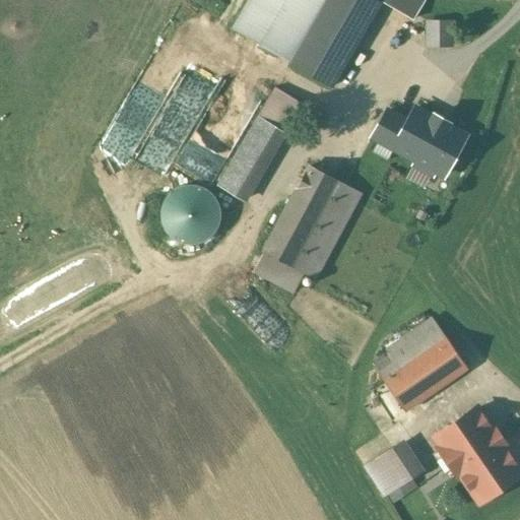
[(260,45),(286,0),(249,0),(233,29),(260,45)]
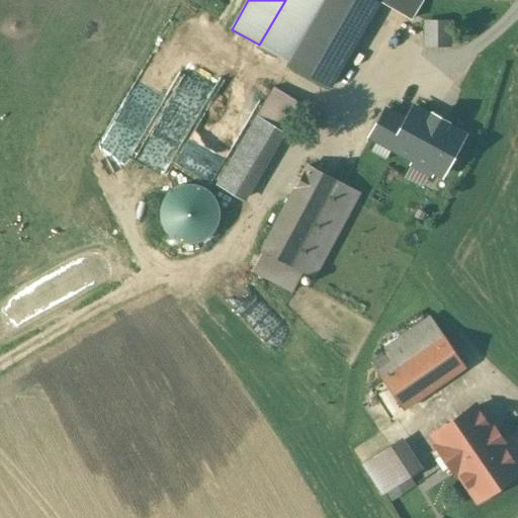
[(285,0),(259,45),(288,62),(325,0),(285,0)]
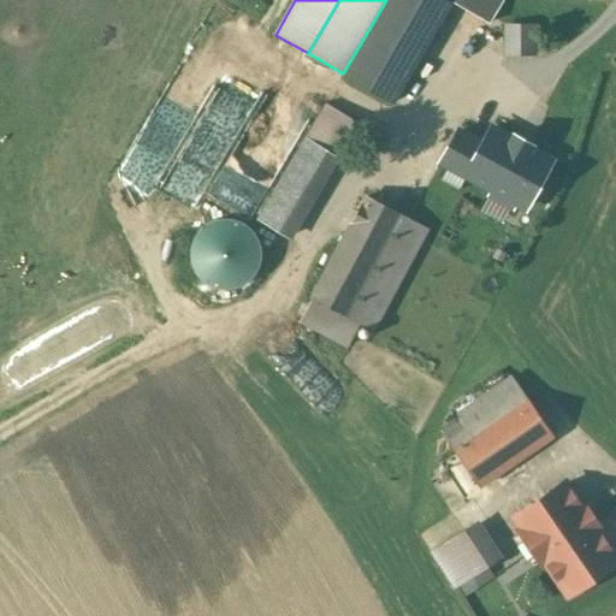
[(386,0),(343,73),(394,102),(452,1),(452,0),(386,0)]
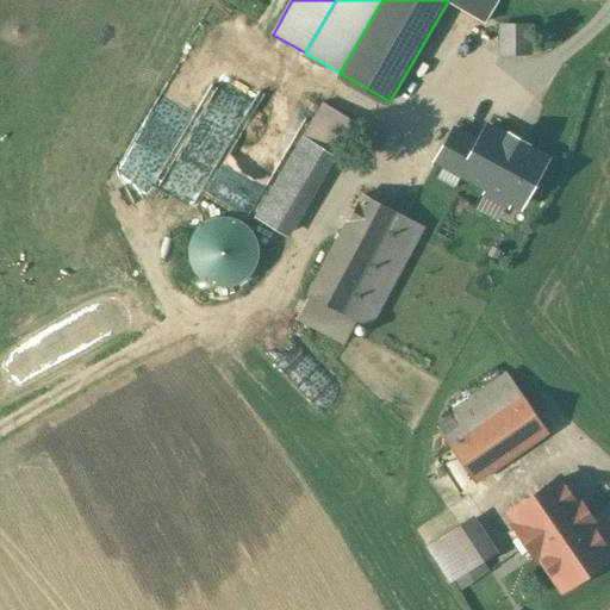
[(498,1),(496,0),(448,0),(448,1),(485,23),(498,1)]
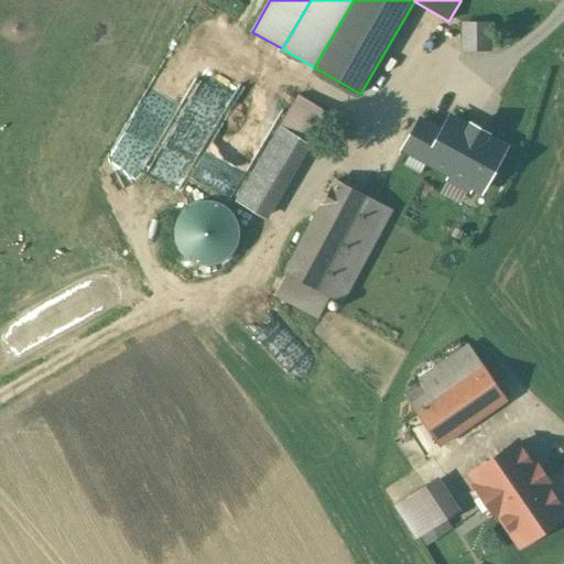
[(461,50),(491,50),(492,20),(461,20),(461,50)]
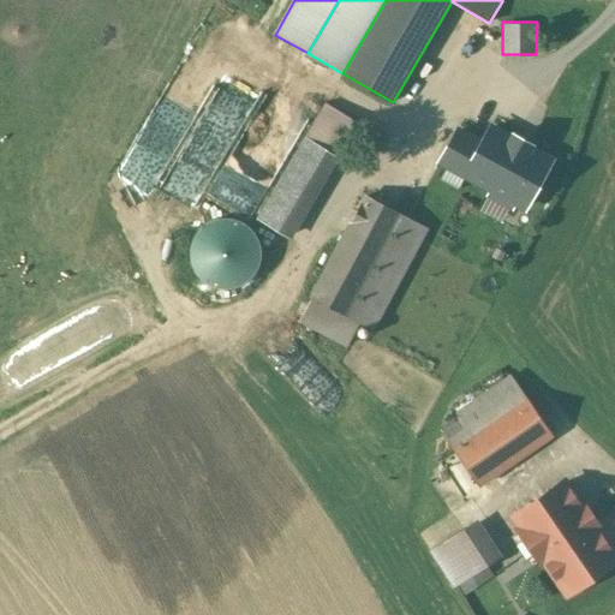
[(514,202),(525,208),(550,161),(530,150),(532,145),(514,136),(512,139),(490,129),(482,145),(458,132),(441,162),(493,190),(490,195),(512,207),(514,202)]
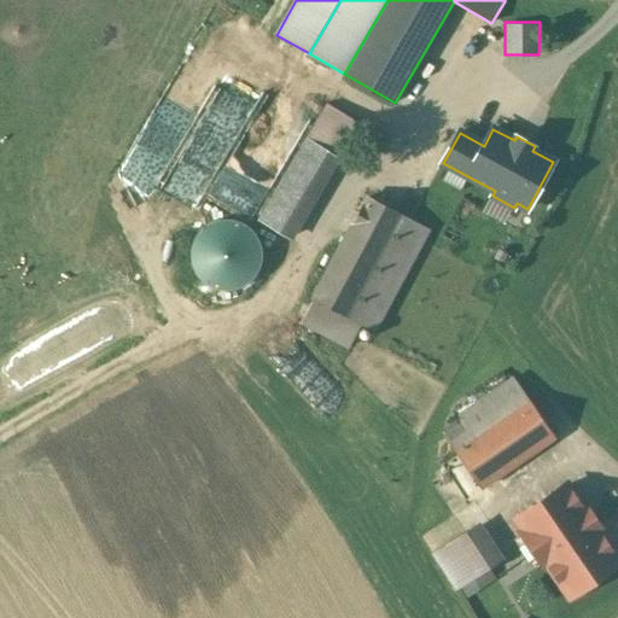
[(307,139),(260,220),(292,239),(340,158),(307,139)]
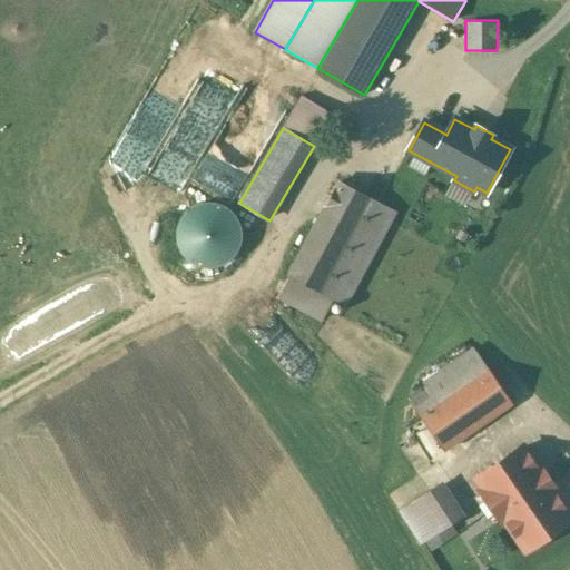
[(340,182),(290,275),(333,298),(345,305),(395,212),(340,182)]
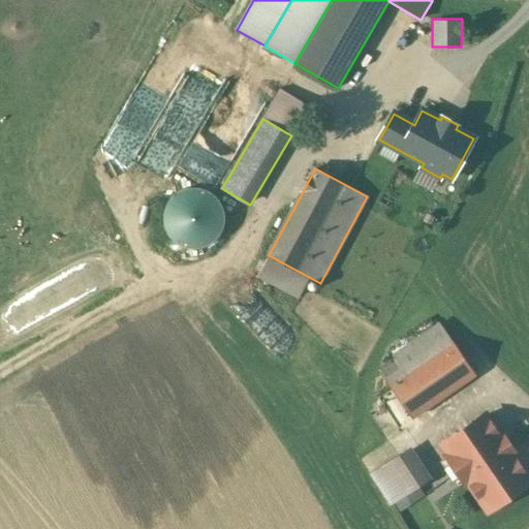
[(165,229),(170,238),(179,245),(189,248),(199,248),(210,245),(218,238),(223,228),(224,217),(222,207),(217,197),(208,191),(197,188),(187,188),(177,193),(169,200),(165,209),(163,219),(165,229)]
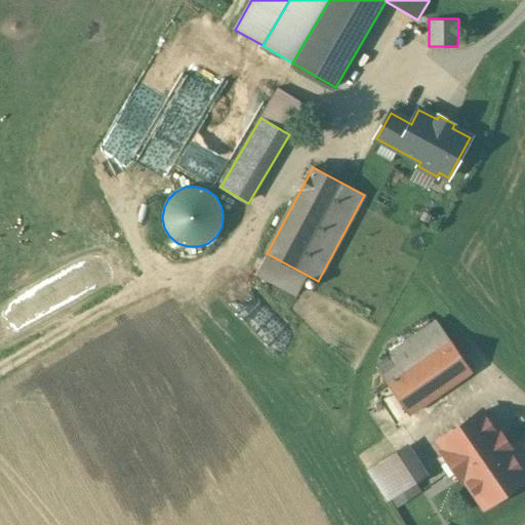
[(307,275),(267,253),(256,273),(296,294),(307,275)]
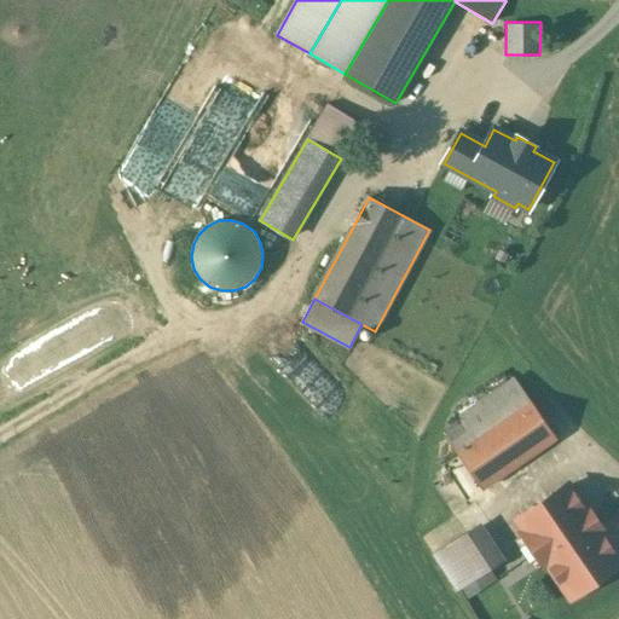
[(514,379),(458,416),(464,426),(446,438),(456,451),(528,400),(514,379)]
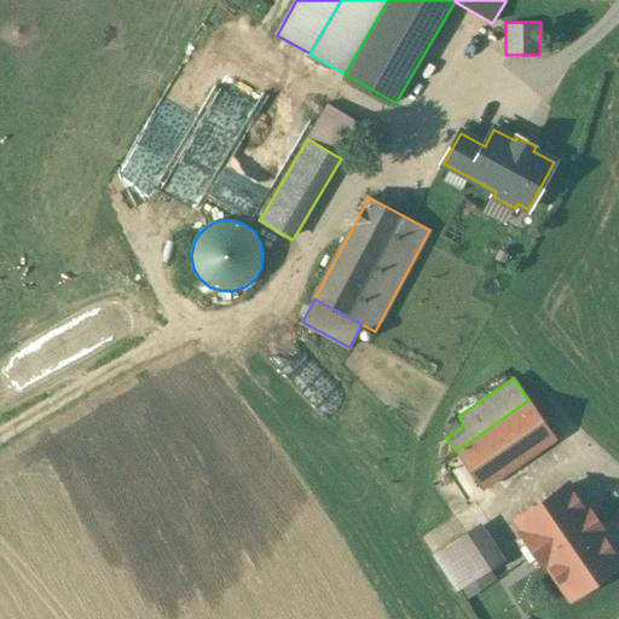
[(456,451),(455,451),(481,489),(555,438),(528,400),(456,451)]
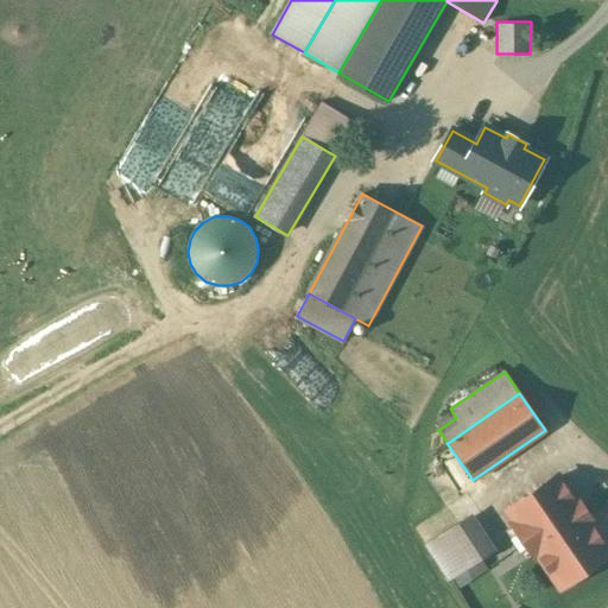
[(576,505),(557,477),(508,511),(561,587),(607,552),(607,551),(587,520),(586,519),(588,517),(578,504),(576,505)]
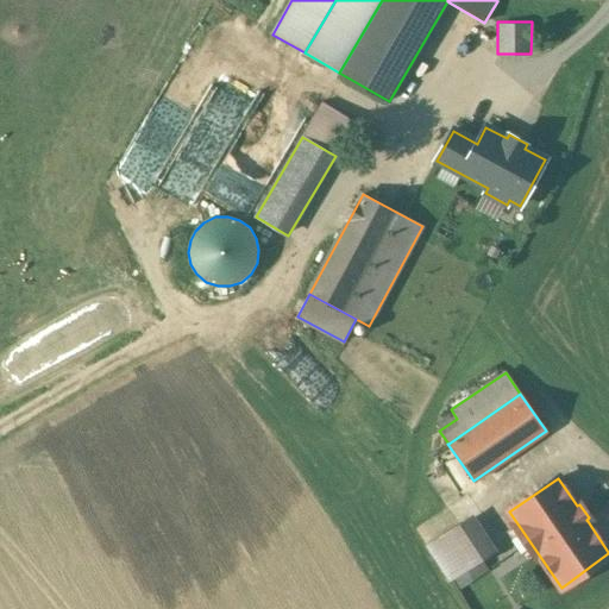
[(608,519),(603,510),(588,521),(608,552),(608,519)]
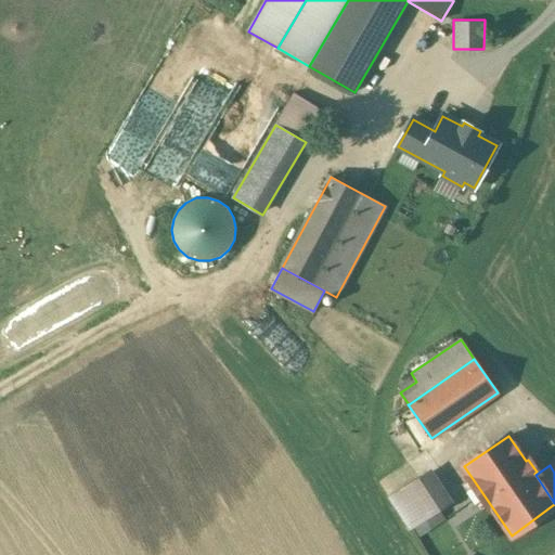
[(417,477),(388,497),(410,529),(424,520),(439,511),(440,510),(417,477)]
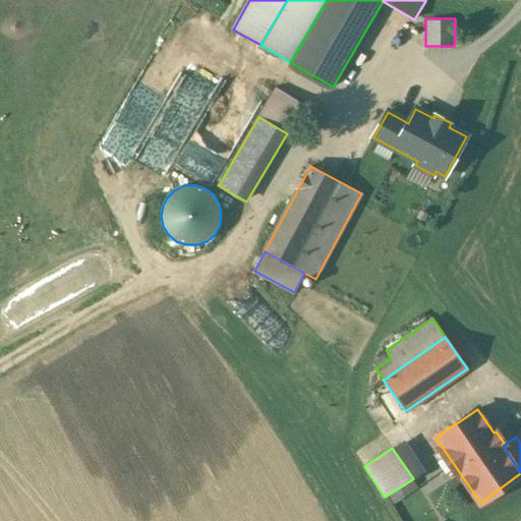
[(412,479),(398,488),(403,497),(417,486),(412,479)]
